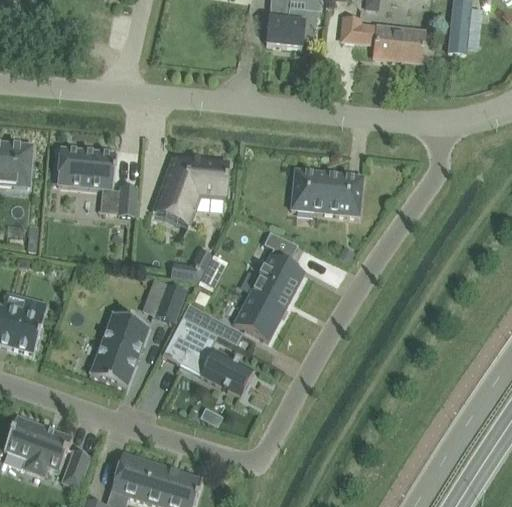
[(318,11),(288,8),(289,0),(270,0),(266,45),(301,48),(302,39),(315,40),(318,11)]
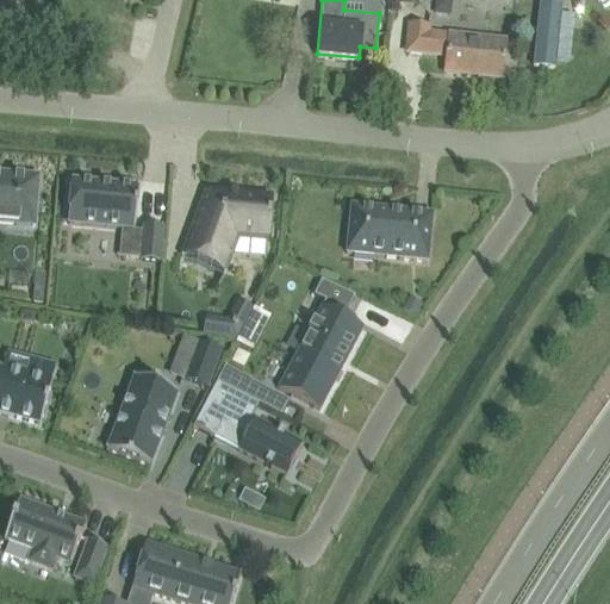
[(436,0),(435,10),(452,12),(453,0),(436,0)]
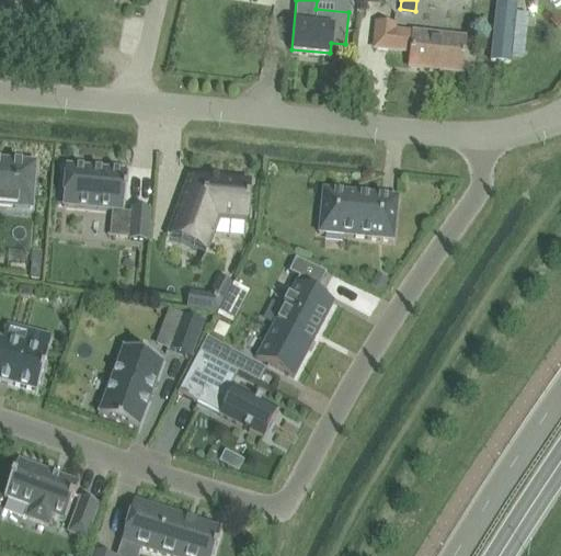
[(496,0),(491,59),(510,61),(511,52),(515,9),(516,2),(496,0)]
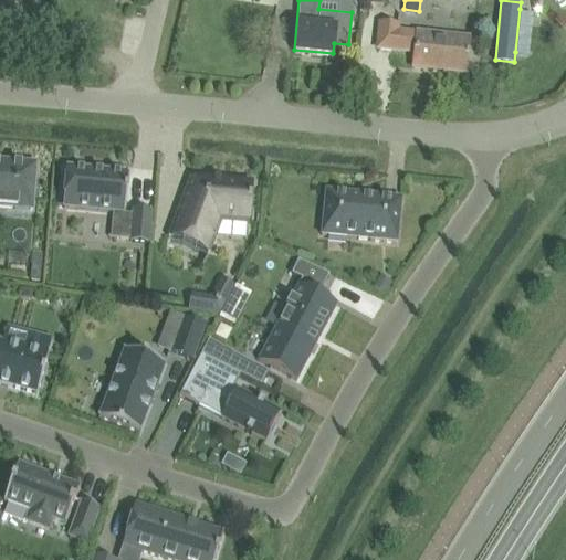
[(412,63),(467,69),(470,35),(396,28),(396,21),(381,19),(378,44),(415,48),(412,63)]
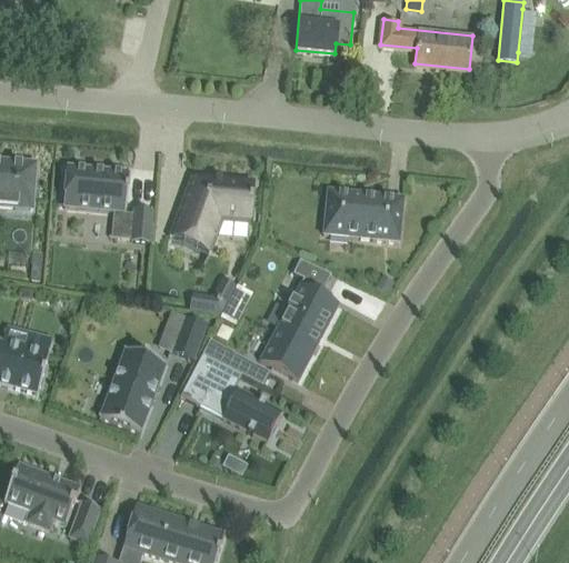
[(13,195),(33,198),(36,162),(0,159),(0,204),(12,205),(13,195)]
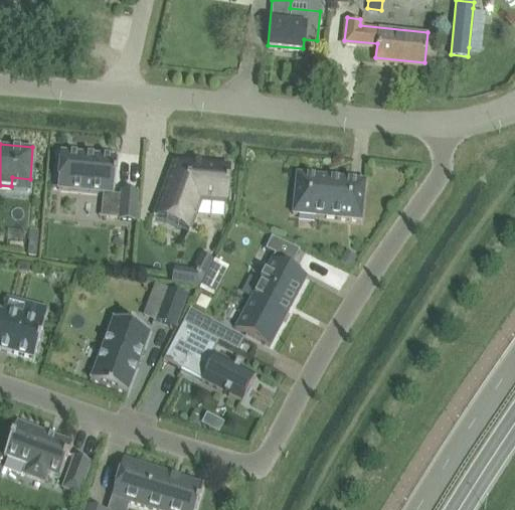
[(61,150),(57,185),(114,191),(118,155),(61,150)]
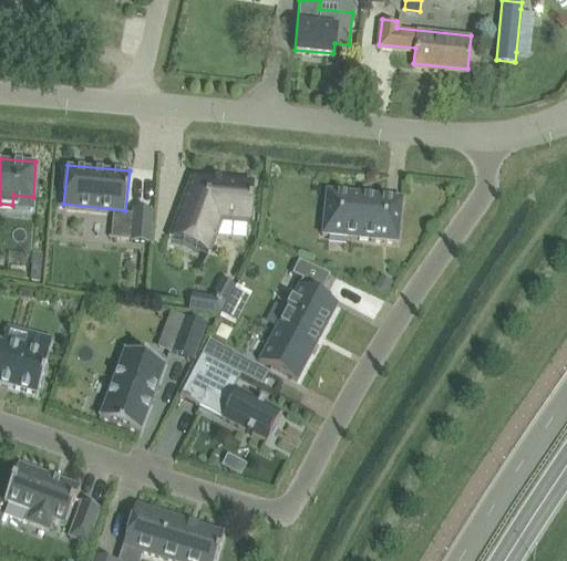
[(222,218),(249,220),(253,180),(191,176),(168,235),(210,250),(222,218)]
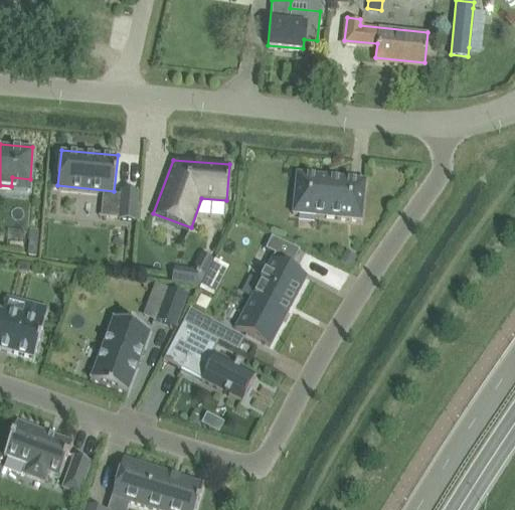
[(297,171),(293,210),(361,218),(365,178),(297,171)]
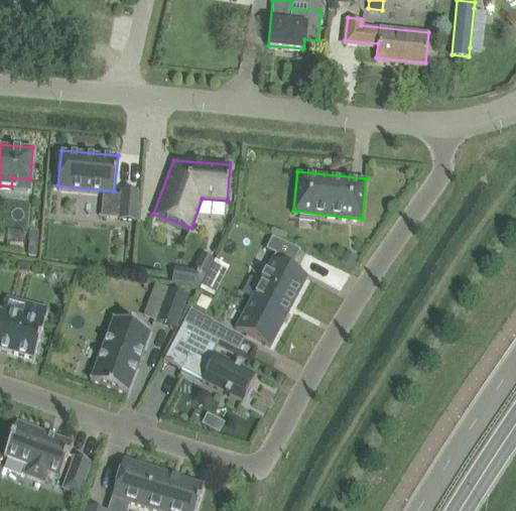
[(123,188),(122,192),(120,216),(120,217),(134,218),(137,189),(123,188)]
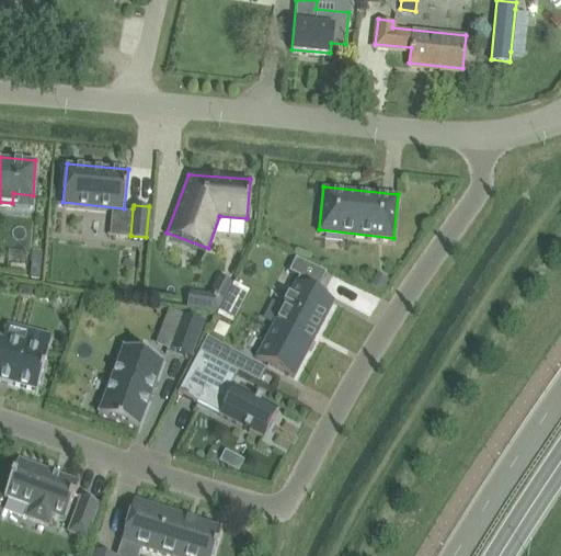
[(33,252),(31,273),(39,274),(42,252),(42,248),(33,247),(33,252)]
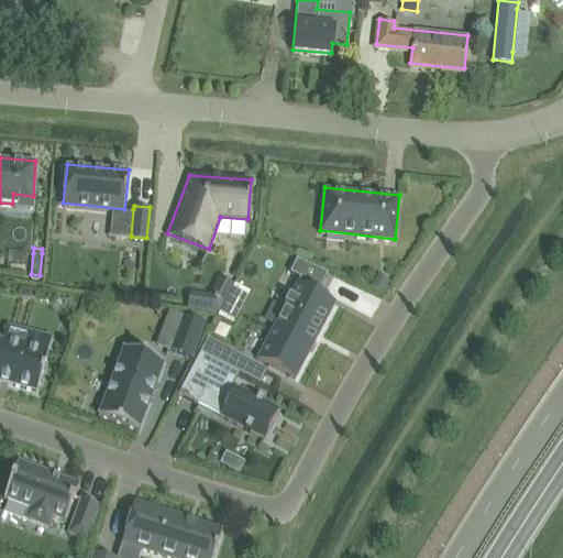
[(297,280),(269,332),(277,337),(282,328),(311,345),(334,299),(315,290),(318,284),(320,284),(327,270),(296,255),(289,270),(301,275),(298,281),(297,280)]
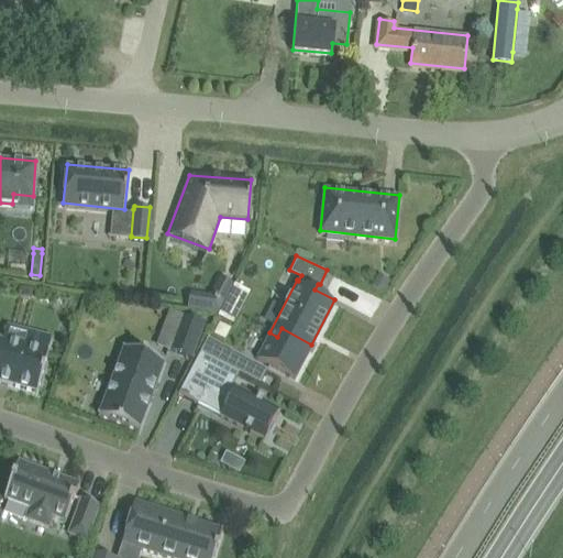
[(381,271),(373,283),(383,290),(390,277),(381,271)]
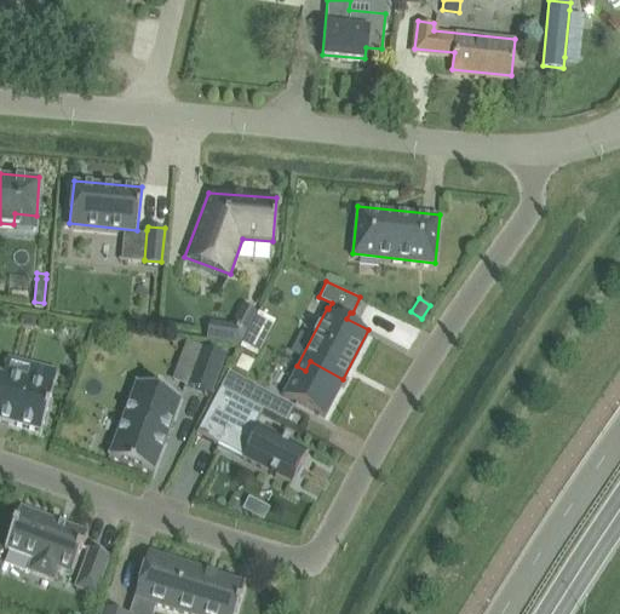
[(233,322),(231,322),(210,317),(207,334),(206,334),(230,339),(233,322)]
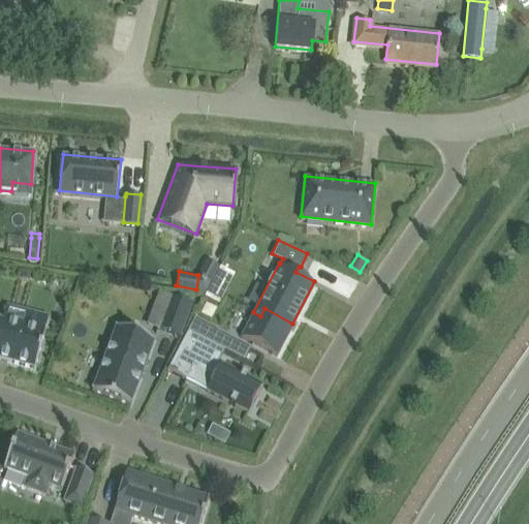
[(211,284),(207,294),(219,300),(224,290),(211,284)]
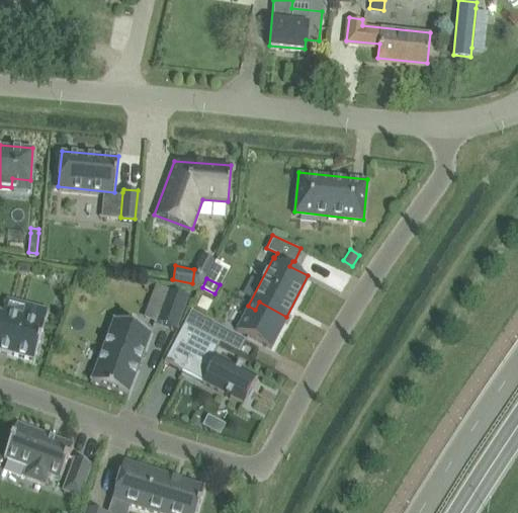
[(157,319),(176,326),(187,295),(168,288),(157,319)]
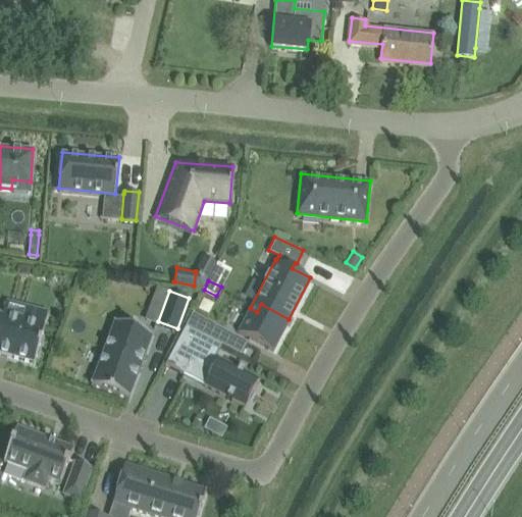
[(273,349),(289,319),(261,304),(257,312),(250,308),(238,330),(273,349)]
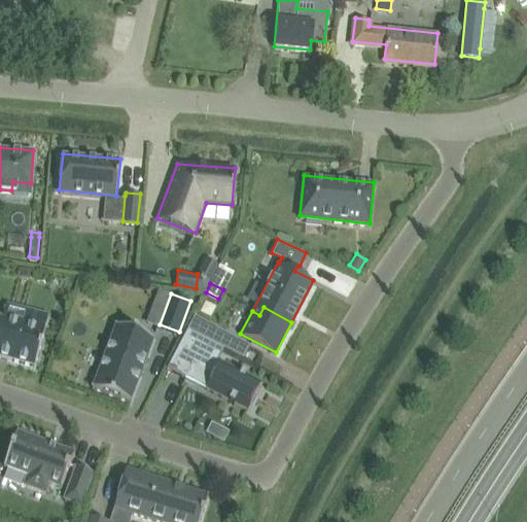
[(47,312),(30,308),(27,322),(0,315),(0,354),(34,363),(35,364),(49,312),(47,312)]
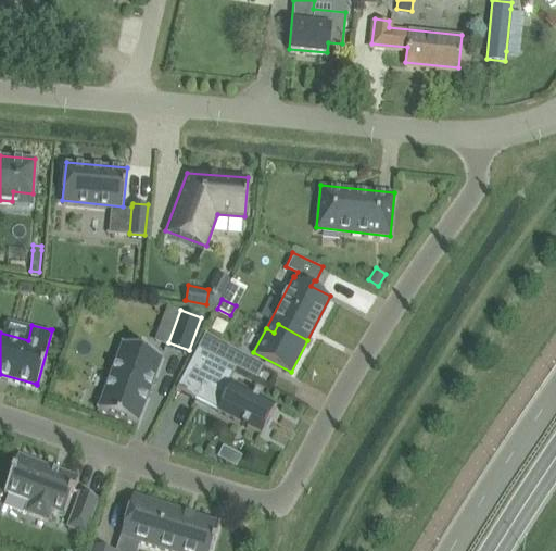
[(98,408),(137,422),(162,355),(123,340),(98,408)]
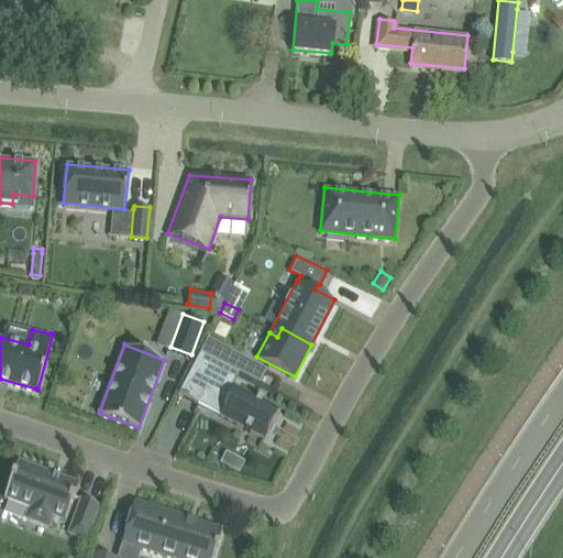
[(230,348),(223,362),(239,370),(260,381),(267,368),(230,348)]
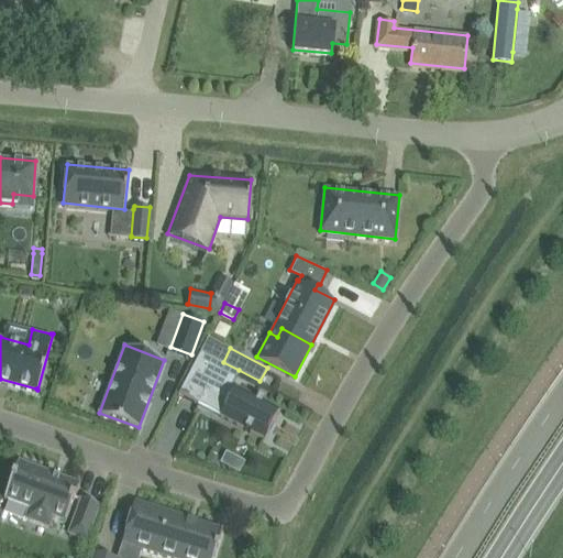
[(200,350),(178,391),(198,402),(206,387),(227,398),(220,413),(264,436),(279,407),(232,382),(239,370),(223,362),(200,350)]
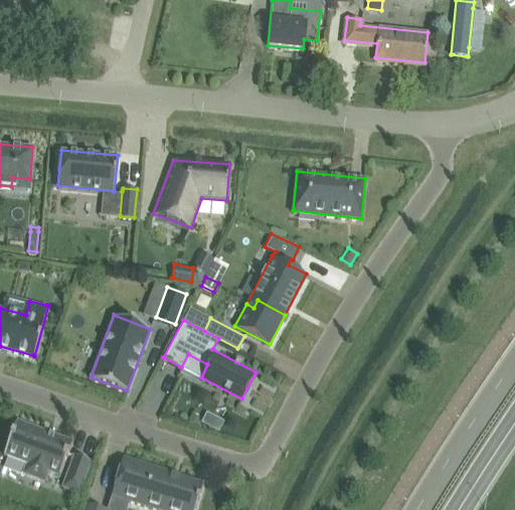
[(215,416),(211,425),(218,429),(223,419),(215,416)]
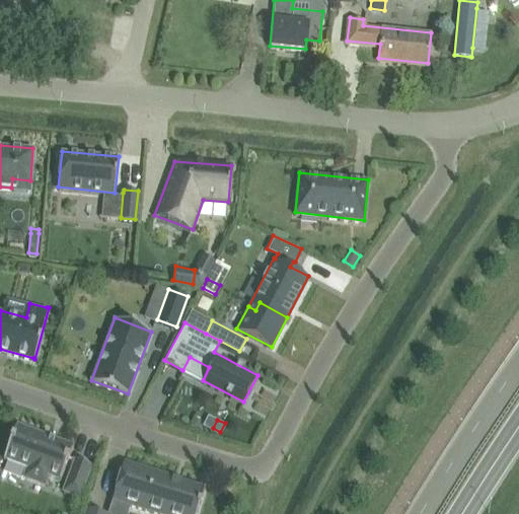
[(73,443),(16,422),(4,456),(28,465),(25,474),(45,482),(48,472),(61,478),(73,443)]
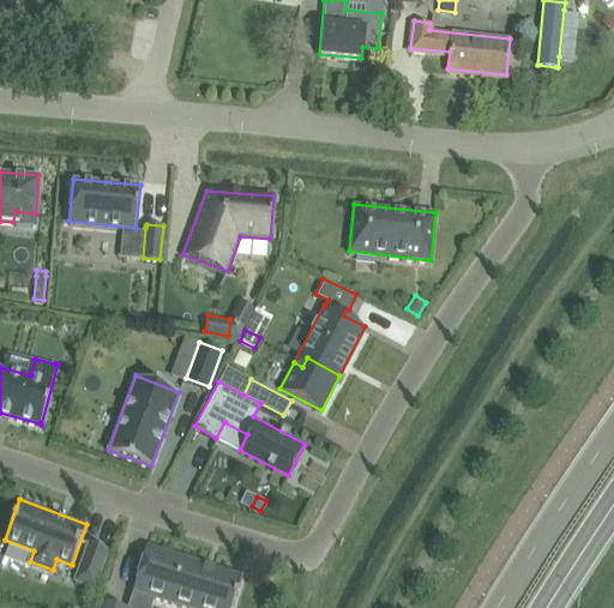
[(88,540),(88,541),(89,542),(74,578),(94,585),(107,549),(109,549),(109,548),(88,540)]
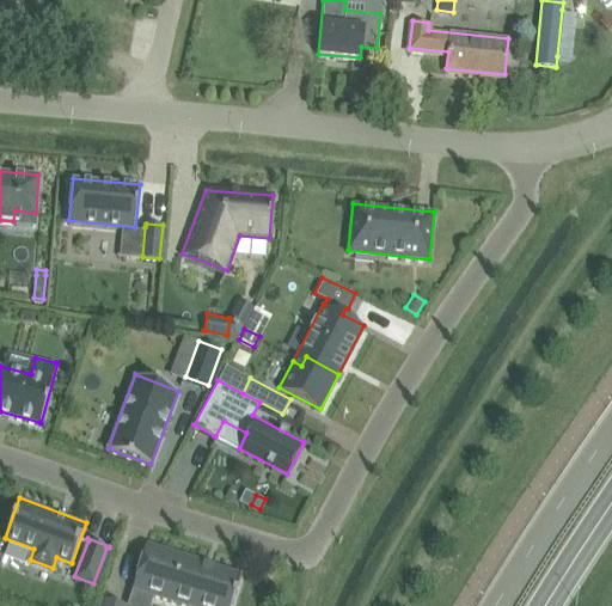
[(206,561),(146,542),(132,588),(191,605),(231,605),(242,574),(204,562),(206,561)]
